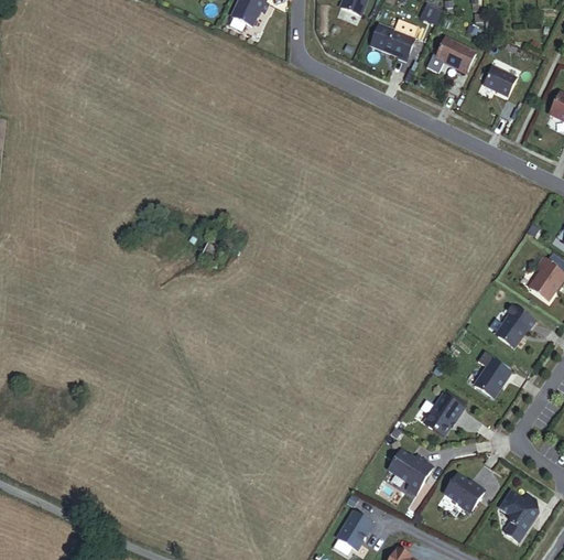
[(270,4),(266,2),(267,0),(240,0),(232,17),(253,27),(260,11),(266,13),(270,4)]
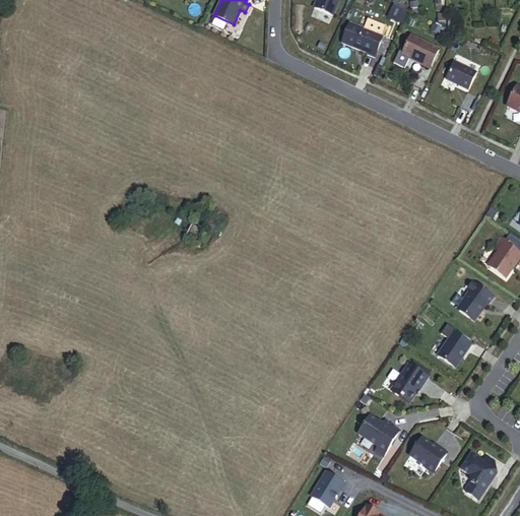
[(332,14),(337,0),(316,0),(314,6),(332,14)]
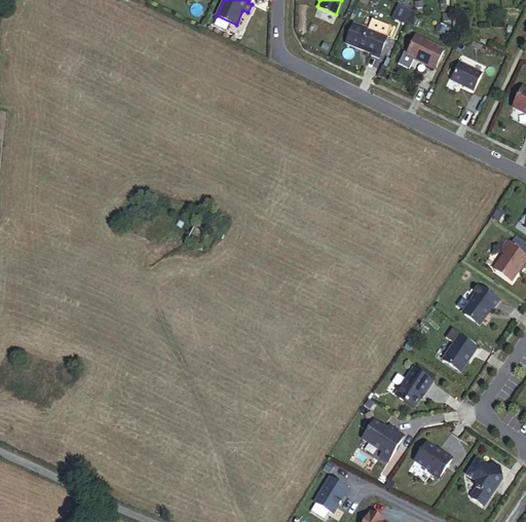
[(401,20),(407,8),(400,4),(395,15),(401,20)]
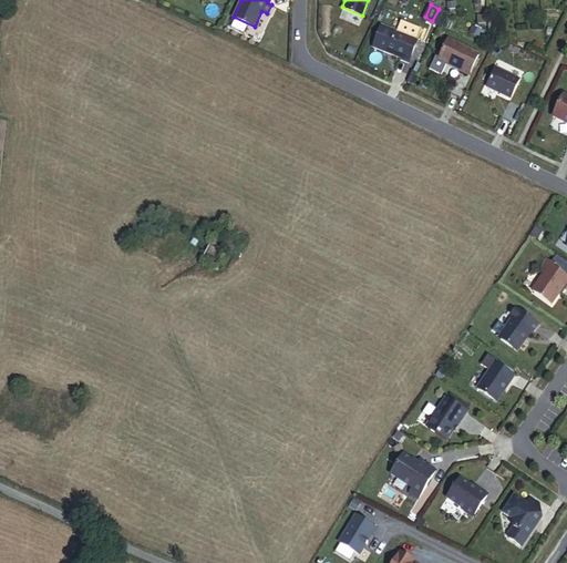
[(408,60),(418,37),(381,22),(372,45),(400,55),(400,58),(408,60)]
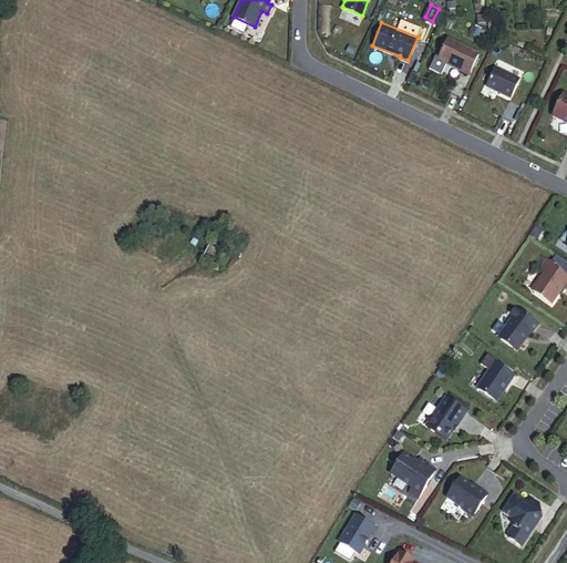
[(477,52),(447,37),(437,55),(460,67),(459,69),(467,72),(477,52)]
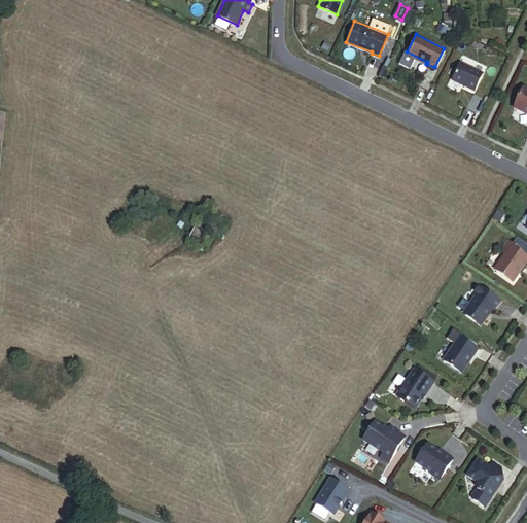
[(473,89),(482,71),(460,60),(452,78),(473,89)]
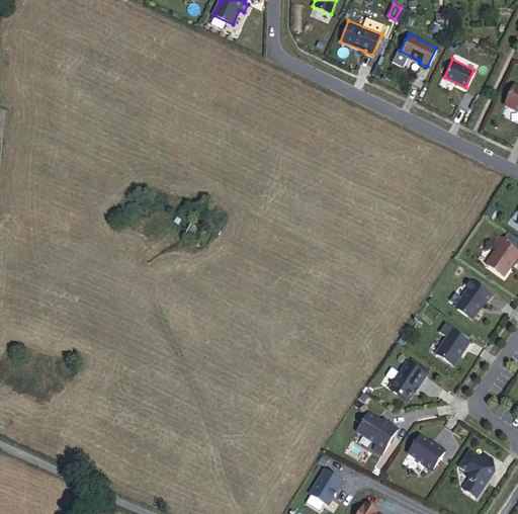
[(517,84),(513,82),(503,102),(517,109),(517,84)]
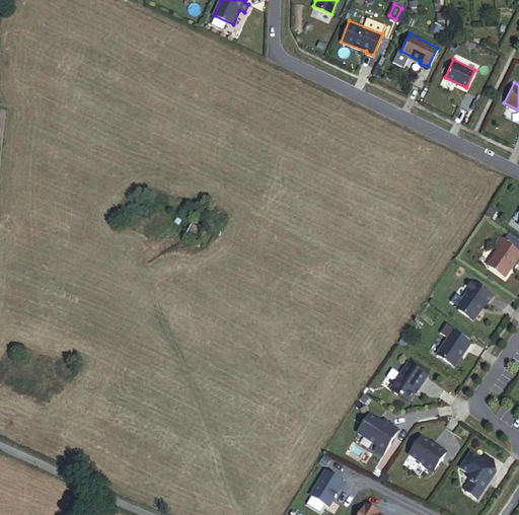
[(198,239),(205,225),(192,219),(184,233),(198,239)]
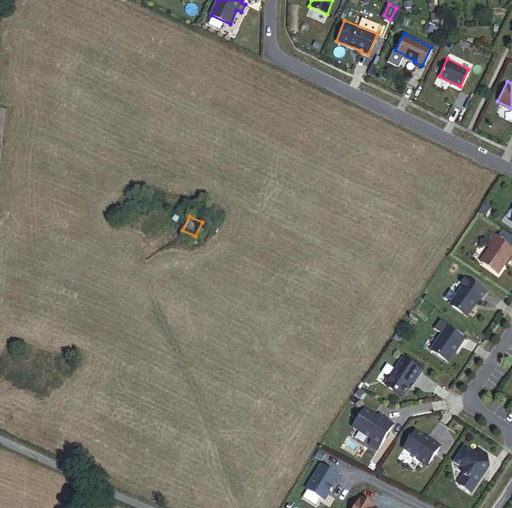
[(195,236),(182,230),(180,236),(192,241),(195,236)]
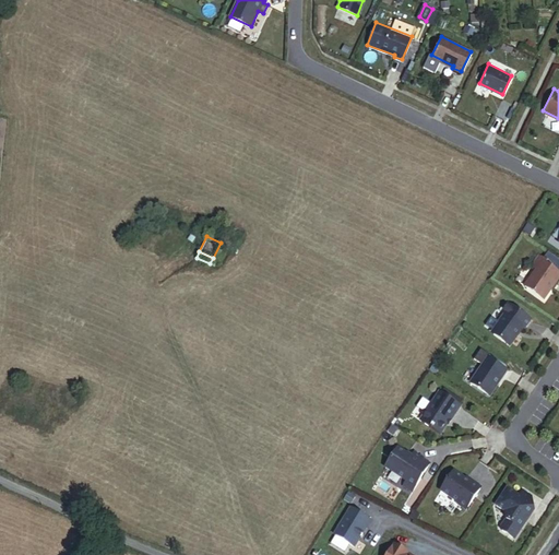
[(549,285),(554,279),(555,279),(558,272),(558,270),(543,259),(545,257),(537,252),(531,263),(535,267),(524,284),(543,297),(550,285),(549,285)]
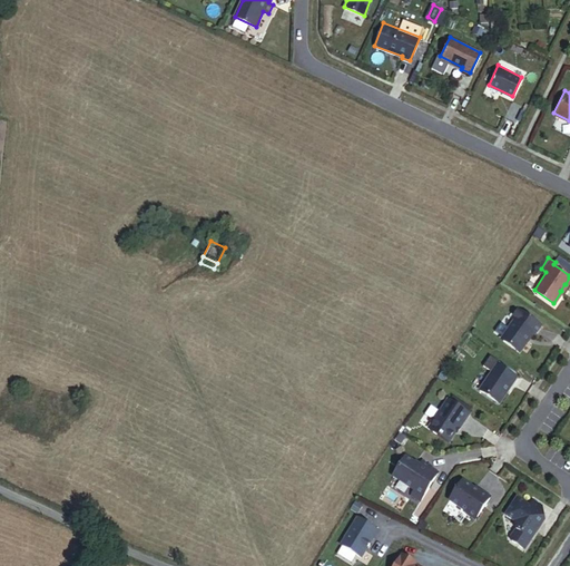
[(534,332),(540,323),(517,306),(510,315),(513,318),(509,324),(509,327),(502,335),(503,339),(519,351),(533,331),(534,332)]
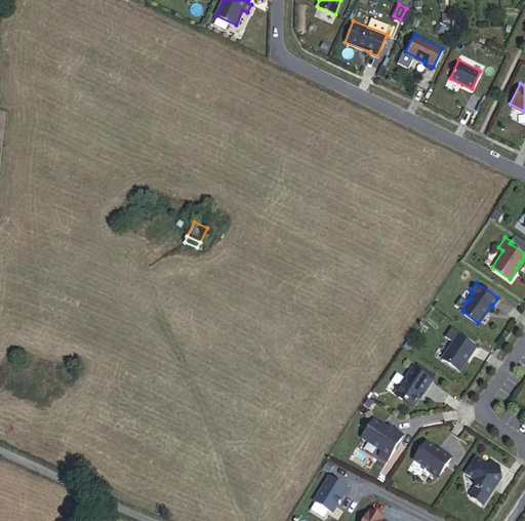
[(459,369),(476,346),(457,333),(441,357),(459,369)]
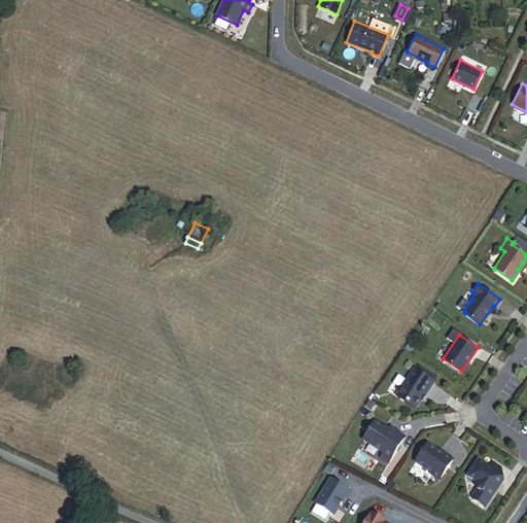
[(426,392),(434,381),(414,368),(407,379),(406,378),(400,386),(402,387),(397,395),(415,407),(425,392),(426,392)]
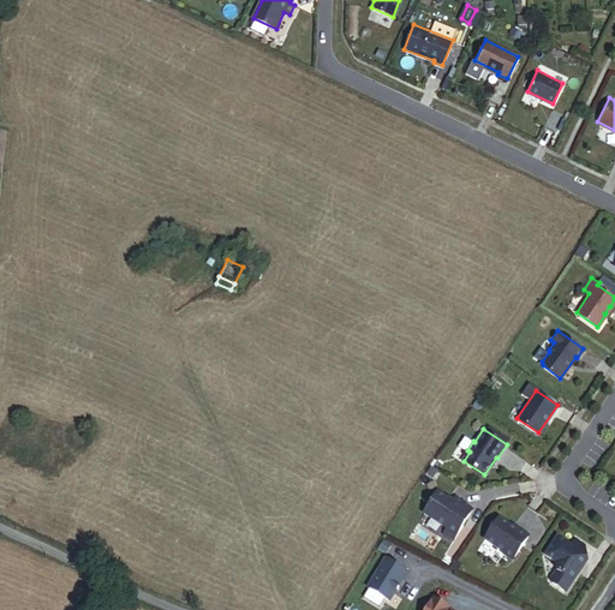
[(428,472),(435,477),(439,470),(433,466),(428,472)]
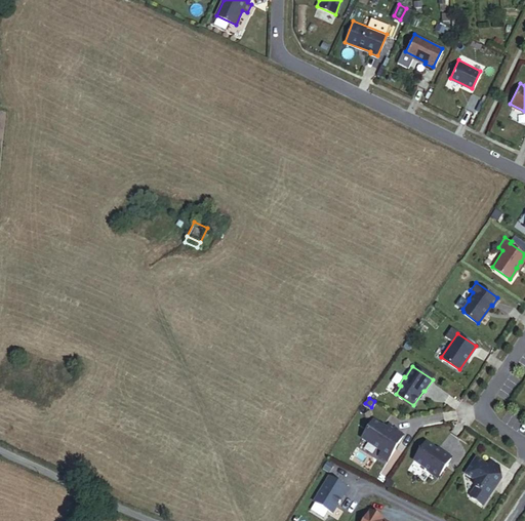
[(387,459),(403,435),(397,431),(399,428),(391,423),(388,427),(375,418),(363,437),(382,449),(379,454),(387,459)]
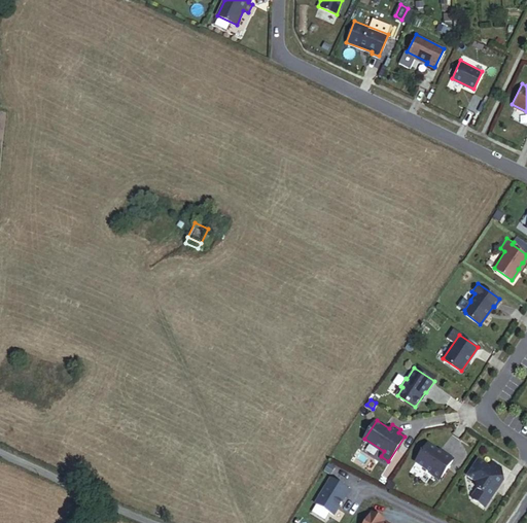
[(438,478),(453,456),(444,450),(444,451),(427,441),(414,459),(431,471),(430,473),(438,478)]
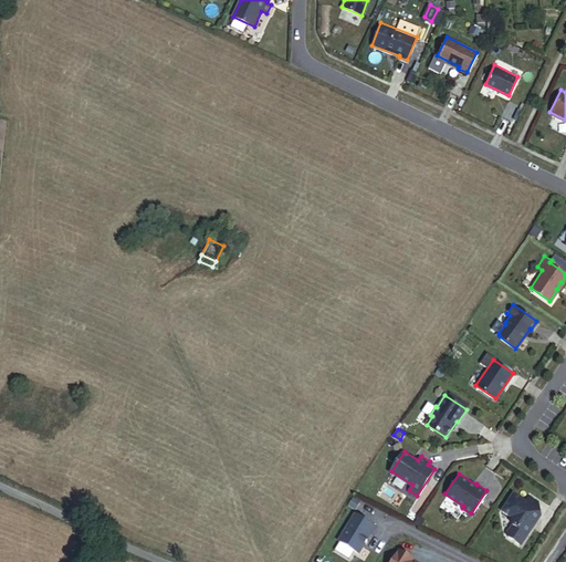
[(531,521),(537,511),(541,511),(537,497),(527,499),(525,498),(513,489),(502,507),(511,513),(512,521),(506,529),(507,532),(519,539),(523,531),(526,531),(532,522),(531,521)]
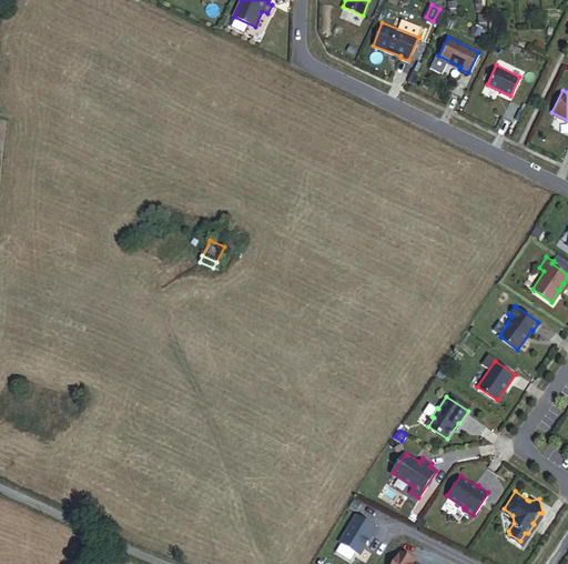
[(374,536),(375,536),(379,530),(358,516),(342,543),(362,555),(374,536)]
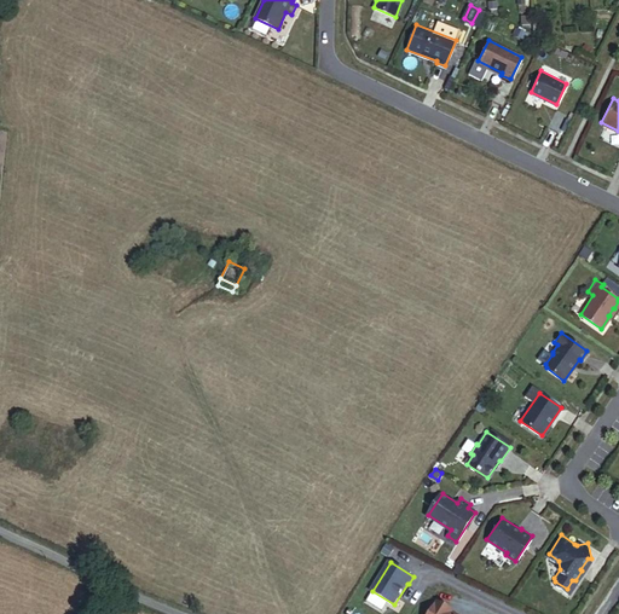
[(452,571),(460,574),(463,567),(456,563),(452,571)]
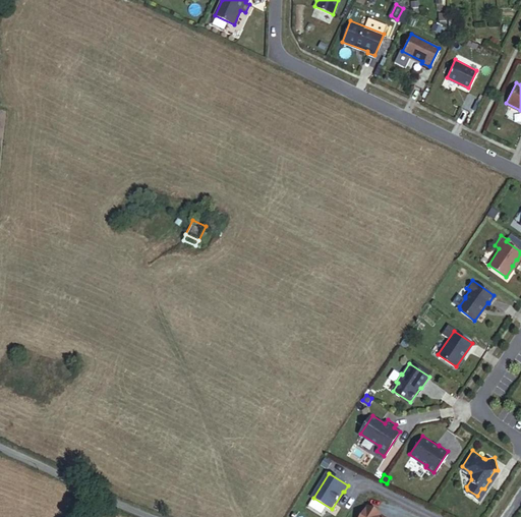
[(382,516),(381,516),(377,514),(378,512),(369,507),(362,516),(382,516)]
